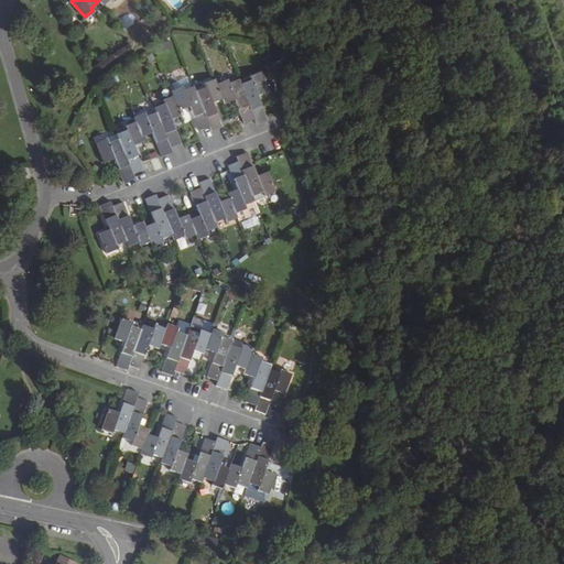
[(240,85),(255,120),(257,125),(267,121),(262,107),(258,98),(268,94),(260,74),(250,77),(251,80),(240,85)]
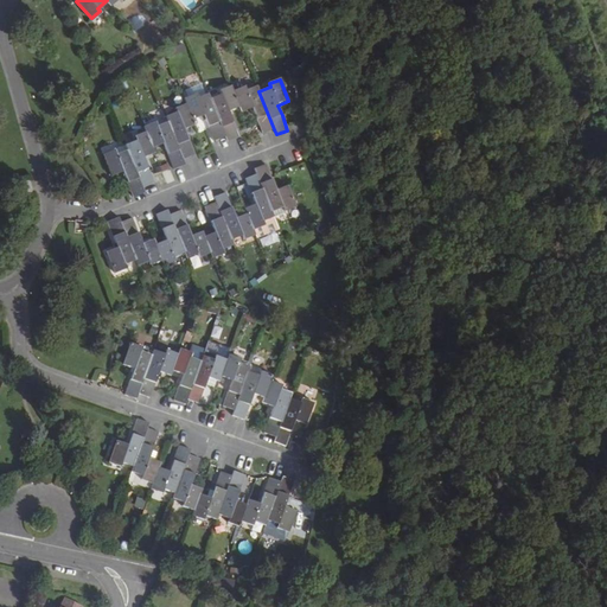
[(247,81),(231,87),(234,91),(244,87),(247,91),(250,89),(247,81)]
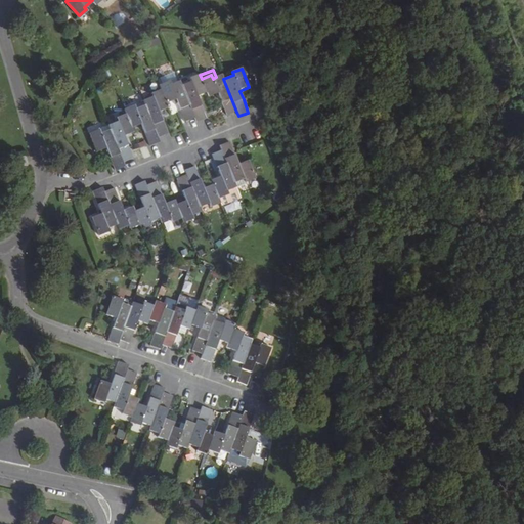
[(182,86),(194,118),(197,123),(206,119),(203,111),(198,97),(208,93),(202,79),(200,75),(189,79),(191,82),(182,86)]
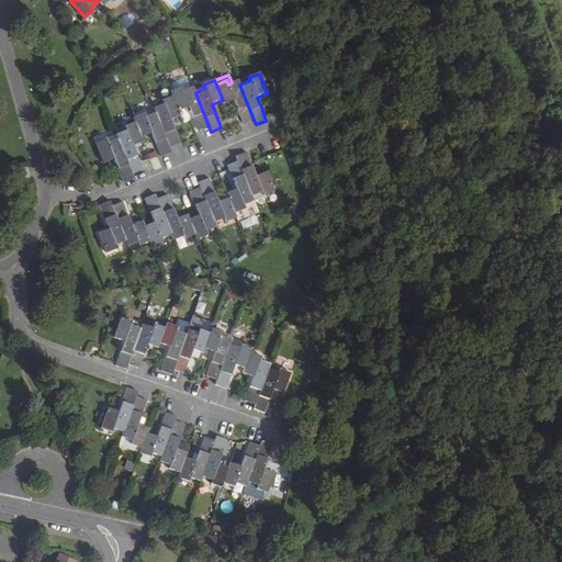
[(216,85),(223,100),(224,105),(235,101),(238,110),(244,124),(254,120),(239,85),(238,80),(232,82),(228,85),(226,80),(216,85)]
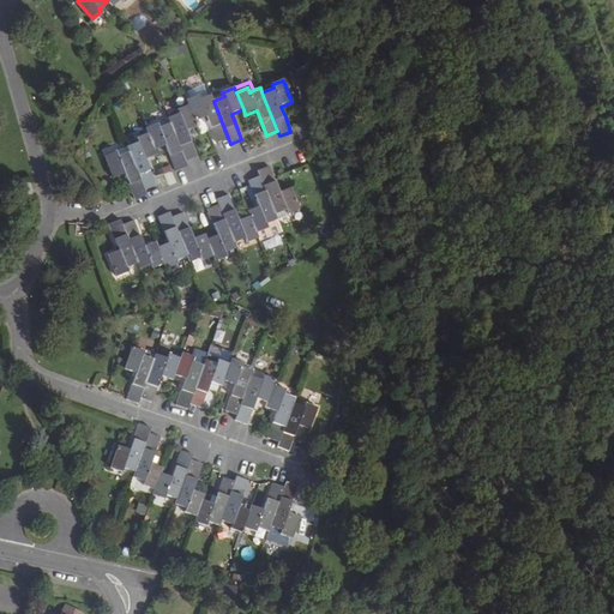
[(206,118),(214,132),(217,143),(228,138),(214,101),(211,95),(200,100),(198,96),(187,101),(188,106),(196,122),(206,118)]
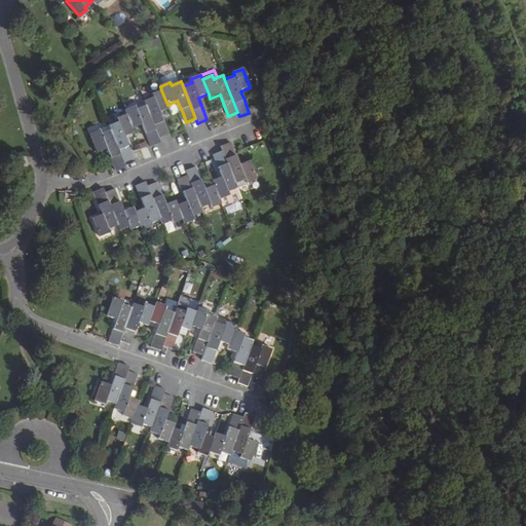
[(146,106),(158,138),(168,135),(163,121),(159,112),(170,109),(167,105),(161,90),(152,94),(153,98),(144,101),(146,106)]
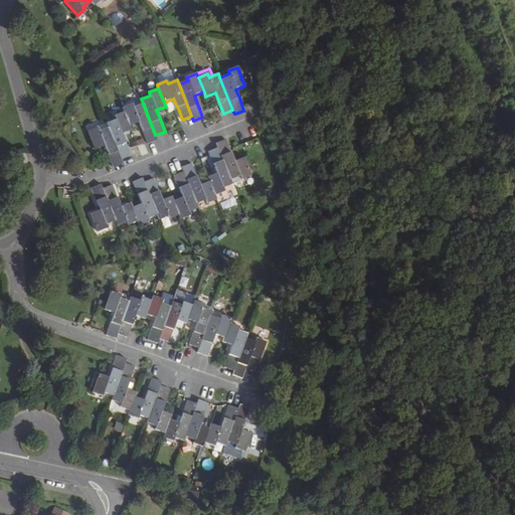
[(139,122),(145,136),(148,144),(157,140),(155,135),(143,104),(133,107),(131,104),(123,108),(125,112),(130,126),(139,122)]
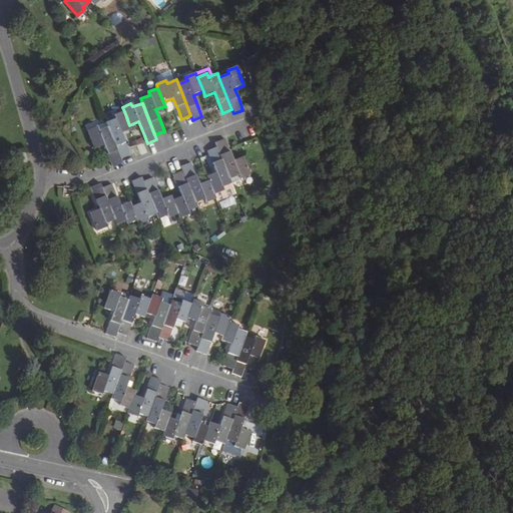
[(107,126),(120,158),(130,154),(125,143),(121,133),(131,129),(129,125),(124,111),(114,115),(115,118),(105,122),(107,126)]
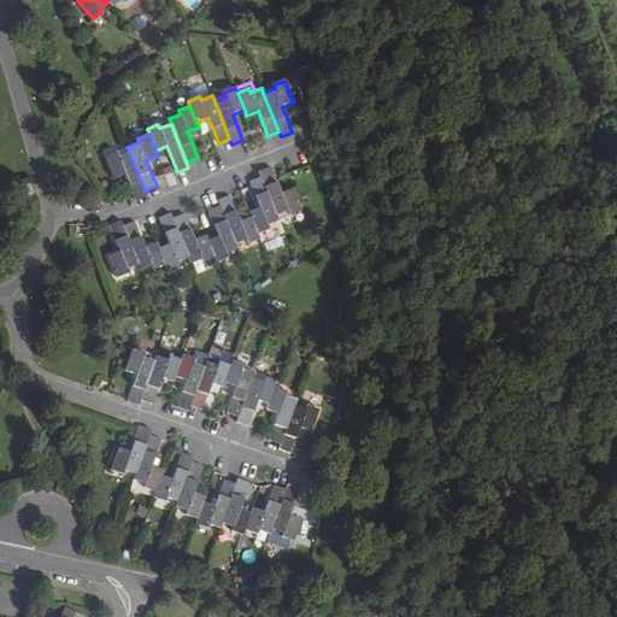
[(125,175),(130,186),(136,200),(147,195),(145,191),(129,152),(118,157),(117,152),(105,157),(113,178),(125,175)]
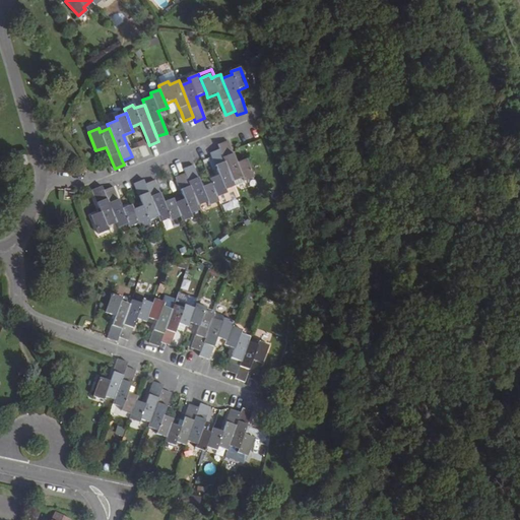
[(236,163),(232,152),(226,141),(217,144),(219,149),(233,182),(242,178),(243,181),(252,178),(245,159),(236,163)]
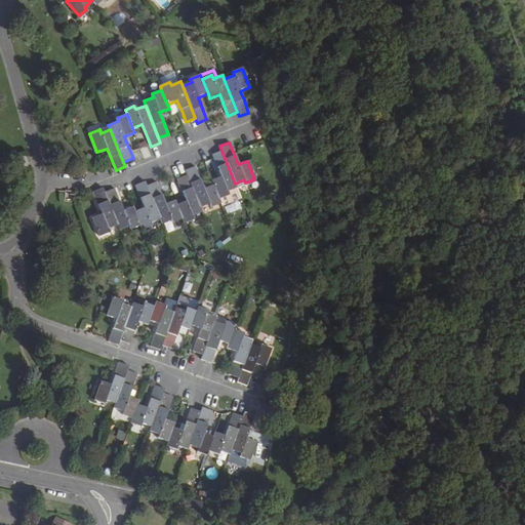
[(227,192),(237,188),(235,184),(221,151),(212,154),(217,167),(220,175),(211,179),(213,185),(218,199),(228,195),(227,192)]
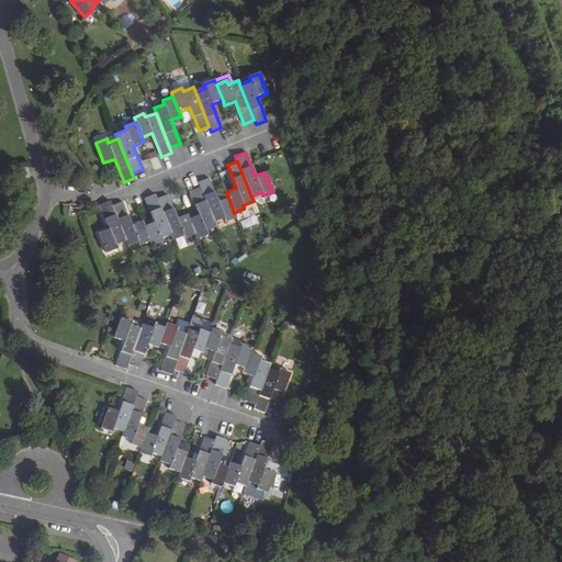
[(29,177),(25,166),(17,169),(19,180),(29,177)]
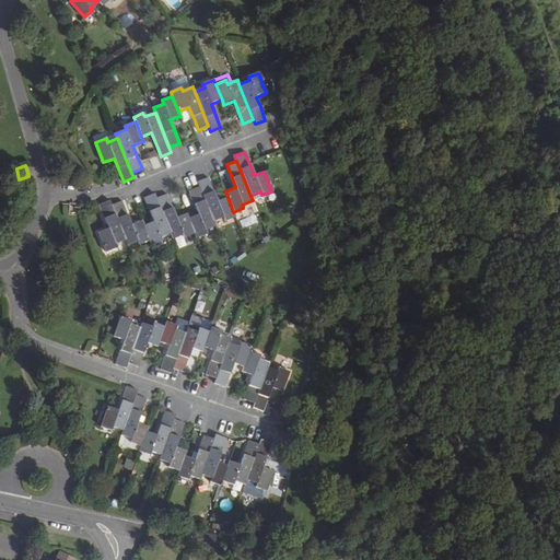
[(224,221),(235,217),(233,212),(228,197),(217,201),(211,186),(208,177),(197,182),(199,186),(213,222),(223,218),(224,221)]
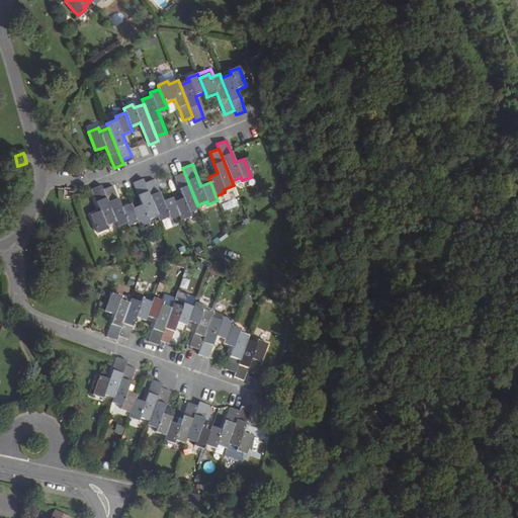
[(180,217),(181,221),(190,217),(189,212),(198,208),(197,205),(184,172),(174,176),(177,184),(183,198),(174,201),(180,217)]
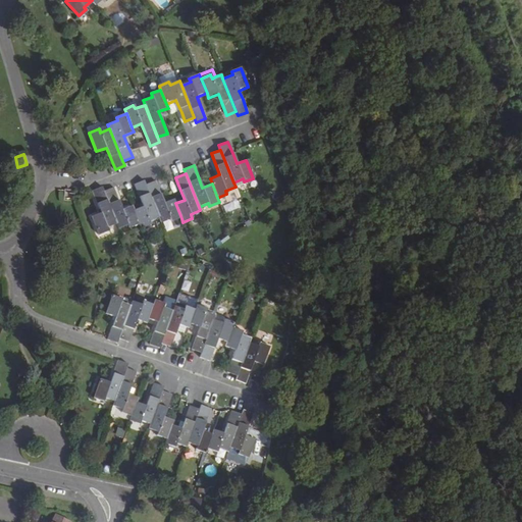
[(159,217),(146,185),(144,180),(135,185),(138,192),(143,206),(134,210),(140,224),(141,228),(150,224),(149,221),(159,217)]
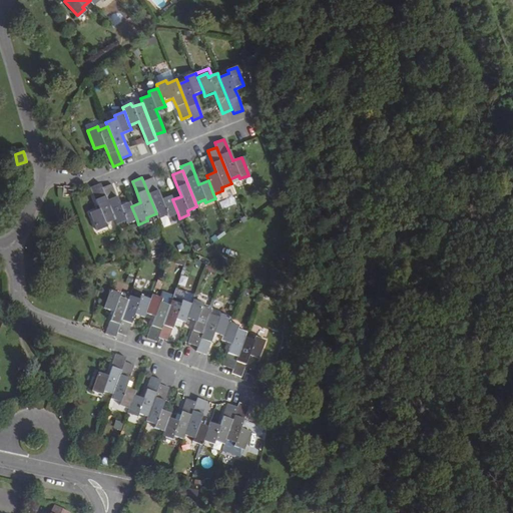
[(178,214),(172,199),(170,195),(160,199),(157,189),(152,177),(143,181),(156,213),(157,218),(166,214),(168,217),(178,214)]
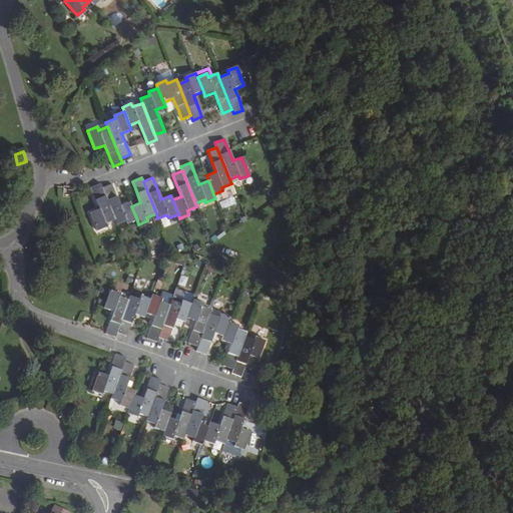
[(100,183),(90,187),(99,209),(90,212),(96,230),(106,227),(105,223),(115,219),(102,187),(100,183)]
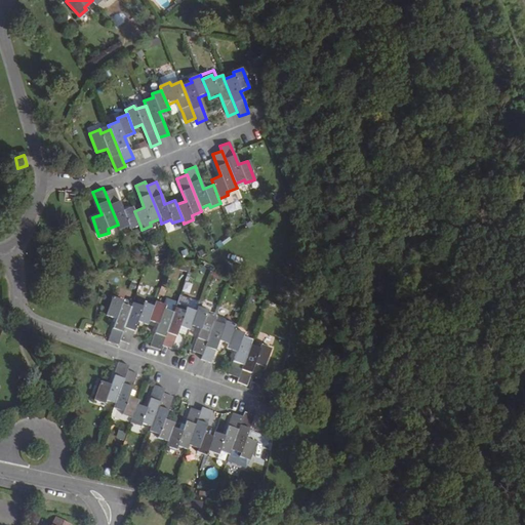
[(228,195),(218,199),(221,206),(241,198),(237,188),(227,192),(228,195)]
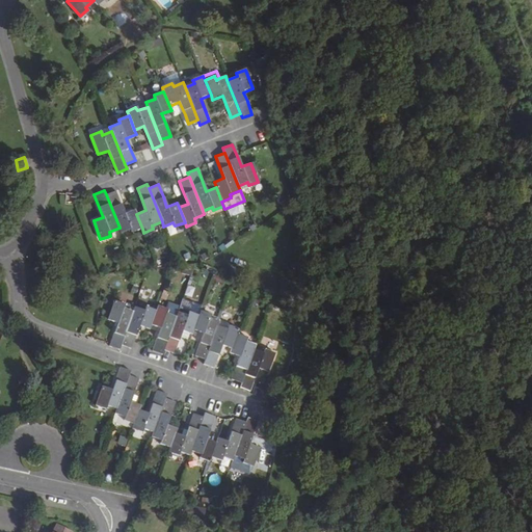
[(142,229),(136,214),(134,209),(125,213),(121,204),(115,191),(106,194),(120,228),(121,233),(130,229),(132,233),(142,229)]
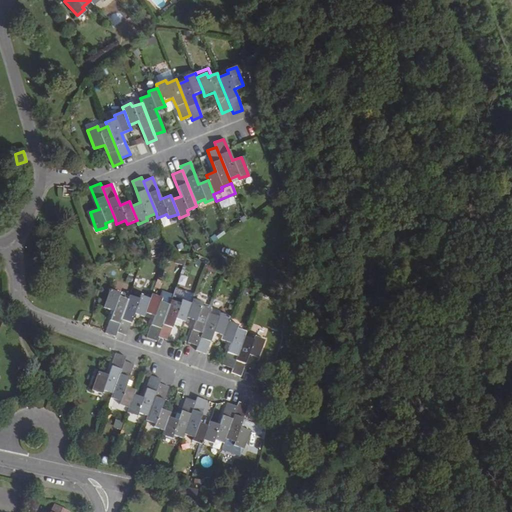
[(113,311),(107,328),(106,333),(115,336),(117,331),(128,300),(118,296),(119,293),(110,289),(103,307),(113,311)]
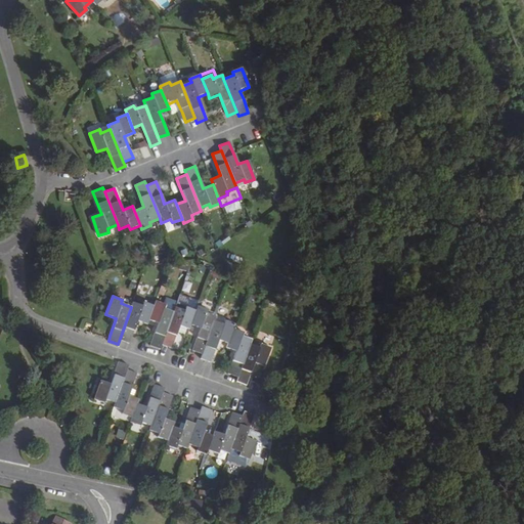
[(158,323),(154,337),(150,346),(160,349),(162,344),(174,311),(163,308),(165,304),(156,301),(154,306),(148,320),(158,323)]
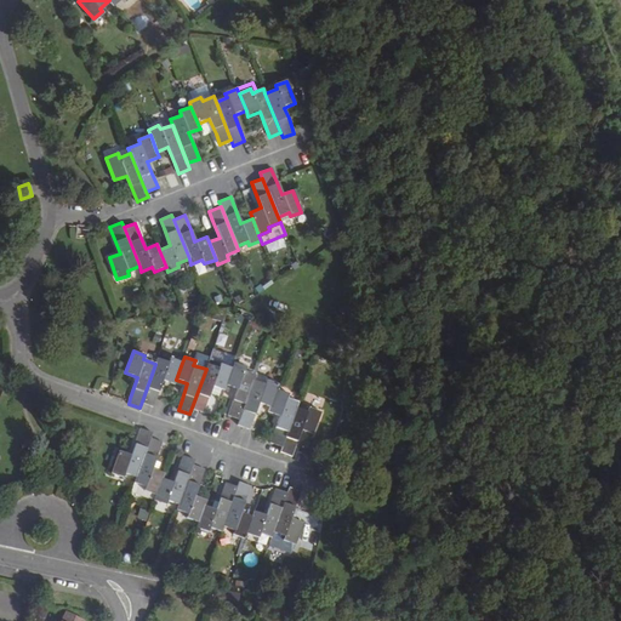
[(155,364),(142,402),(153,406),(159,391),(163,380),(174,385),(176,380),(182,363),(170,358),(169,362),(158,358),(155,364)]
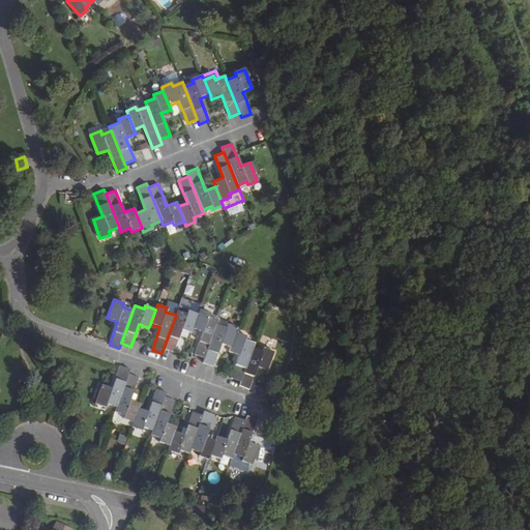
[(202,332),(198,346),(195,354),(204,358),(216,325),(218,320),(208,317),(210,313),(200,310),(198,314),(193,329),(202,332)]
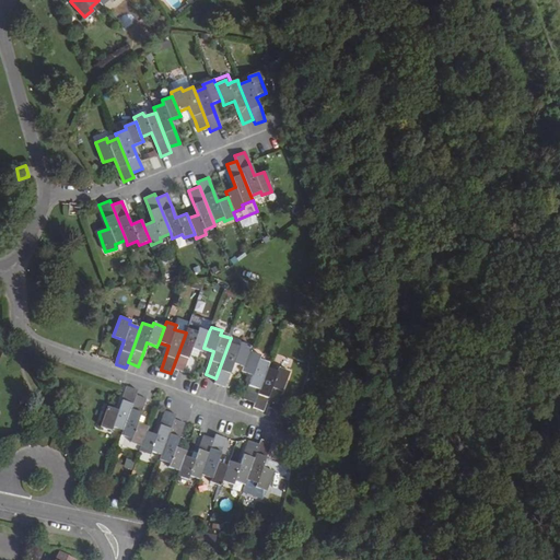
[(186,333),(173,368),(183,372),(188,358),(191,348),(202,352),(203,348),(209,331),(199,328),(198,331),(187,328),(186,333)]
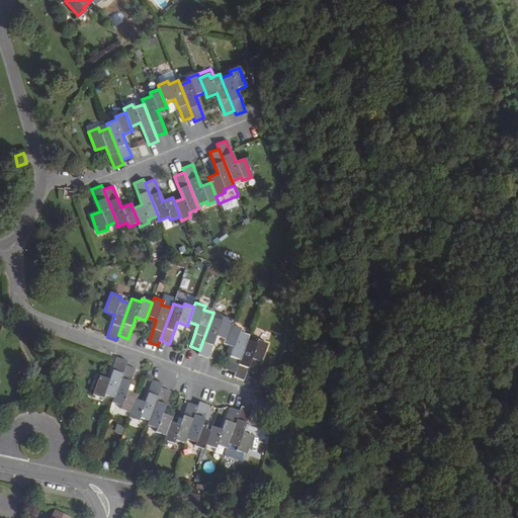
[(211,318),(199,350),(198,354),(207,357),(210,350),(216,336),(226,340),(231,326),(233,321),(223,318),(221,321),(211,318)]
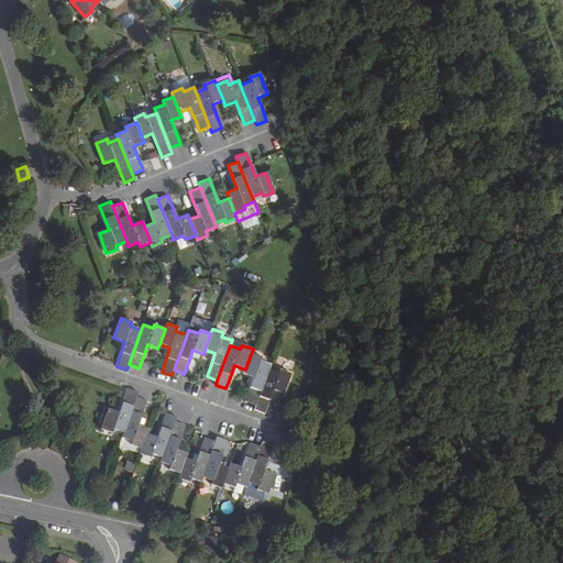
[(251,354),(245,370),(243,374),(254,377),(251,388),(245,401),(255,405),(268,370),(271,366),(260,361),(261,357),(251,354)]
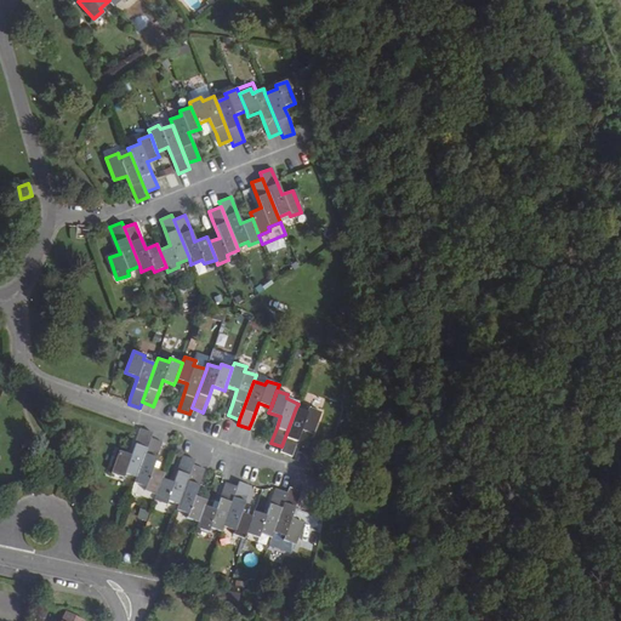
[(296,408),(281,446),(280,453),(291,456),(297,440),(301,431),(313,434),(320,414),(309,409),(308,412),(296,408)]
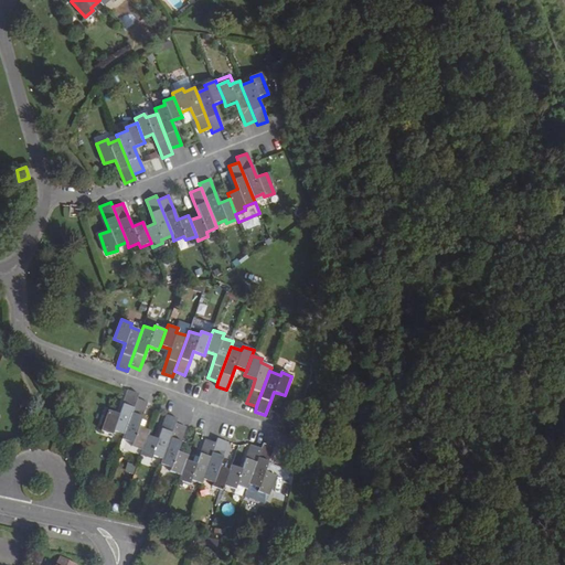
[(104,427),(124,434),(136,400),(138,394),(127,391),(125,397),(118,415),(108,412),(104,427)]
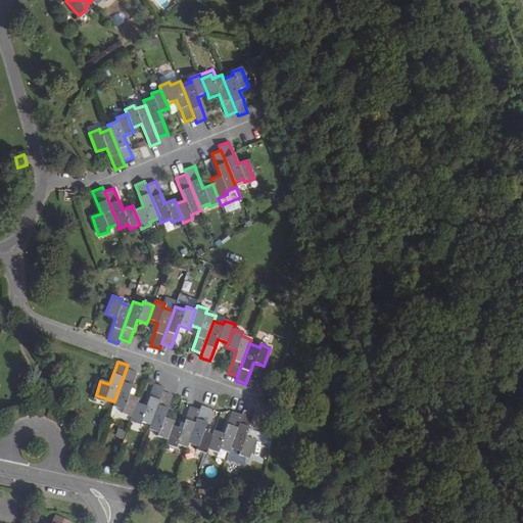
[(121,415),(131,418),(136,403),(137,399),(128,395),(131,386),(136,373),(126,370),(114,401),(112,408),(122,411),(121,415)]
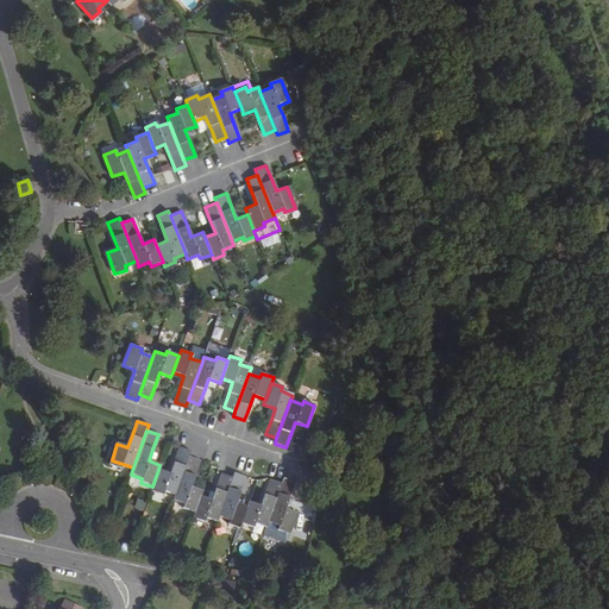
[(163,493),(174,496),(188,458),(189,452),(179,449),(175,457),(169,475),(158,470),(152,487),(150,493),(162,496),(163,493)]
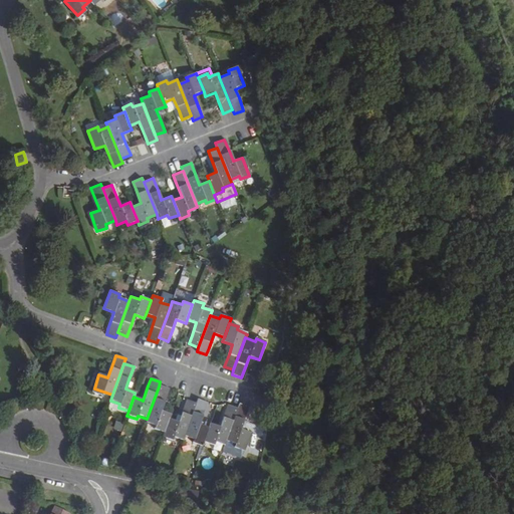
[(154,430),(164,433),(169,420),(170,416),(161,412),(164,403),(168,390),(159,387),(147,419),(146,423),(155,426),(154,430)]
